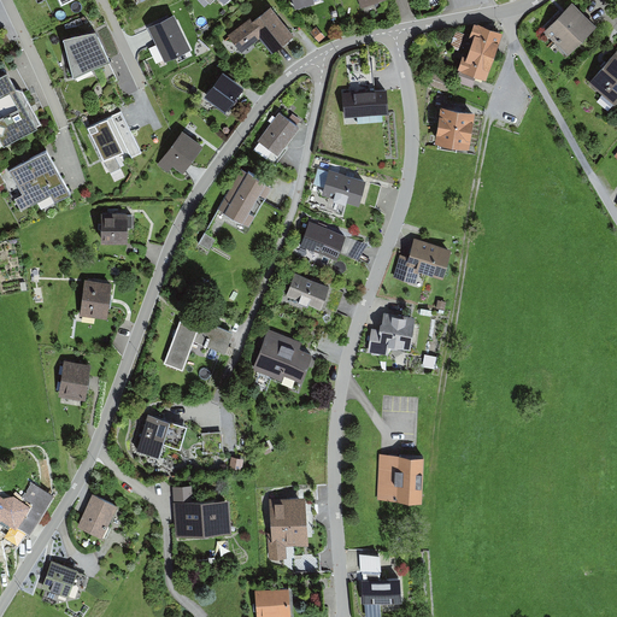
[(292,0),(295,11),(315,5),(312,0),(292,0)]
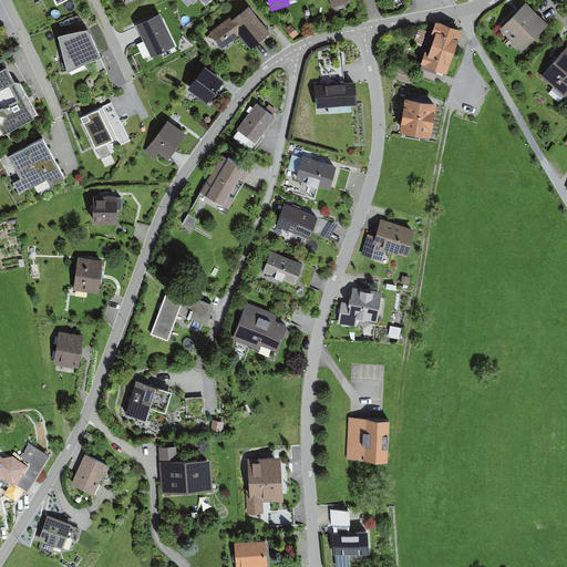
[(547,26),(526,4),(501,30),(522,51),(547,26)]
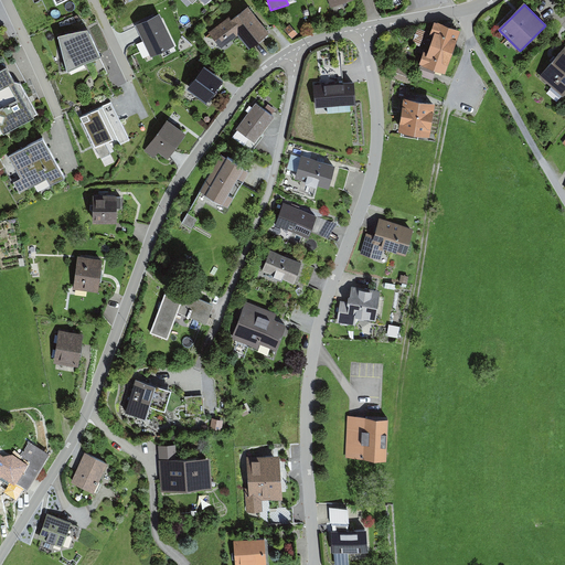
[(249,50),(269,34),(248,8),(233,20),(230,18),(210,33),(222,49),(238,36),(249,50)]
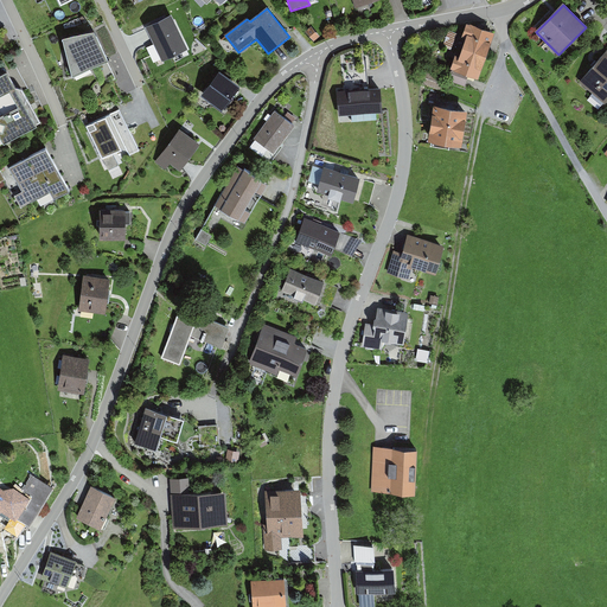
[(190,50),(172,13),(145,26),(163,63),(190,50)]
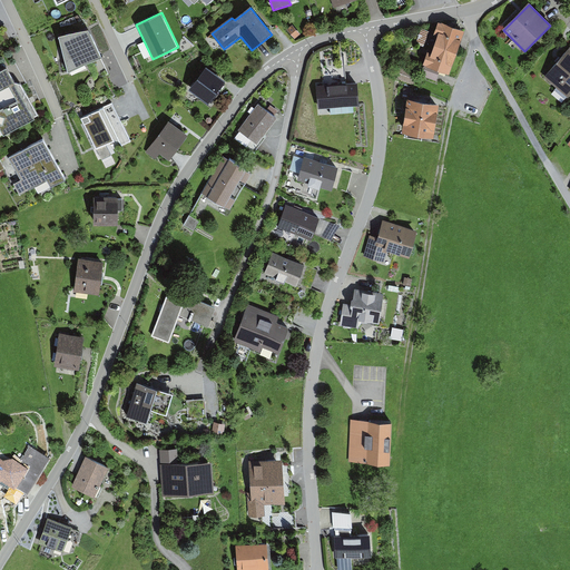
[(438,37),(434,48),(457,56),(464,32),(438,23),(434,36),(438,37)]
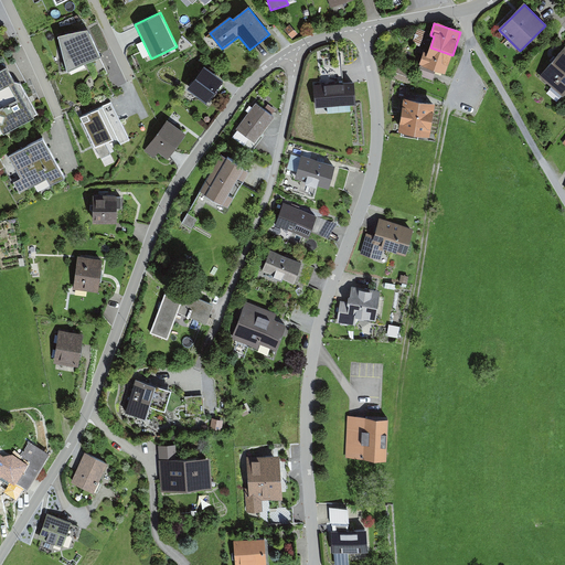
[(289,25),(285,30),(292,39),(298,34),(289,25)]
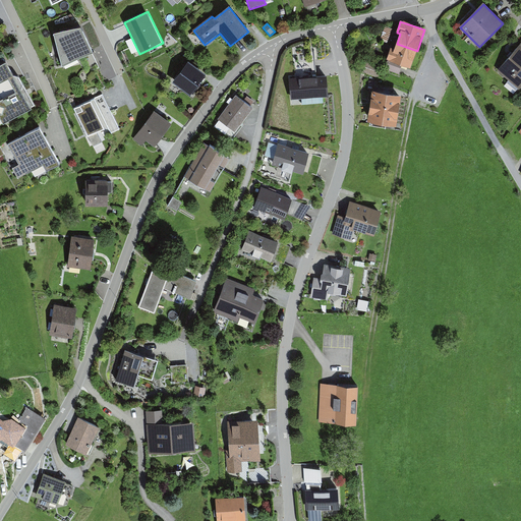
[(385,27),(380,40),(388,43),(393,31),(385,27)]
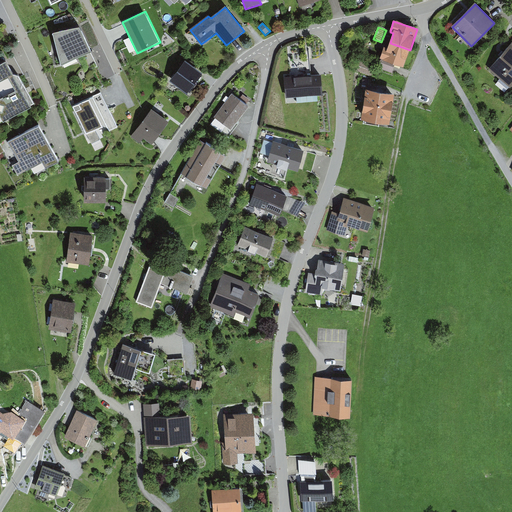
[(80,28),(53,34),(61,66),(72,61),(89,52),(90,52),(80,28)]
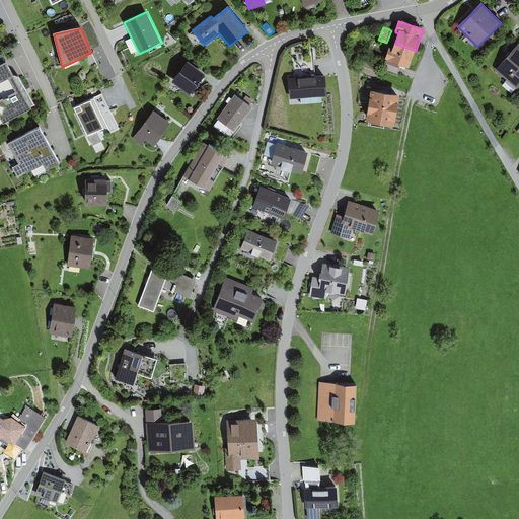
[(518,86),(518,43),(495,70),(507,81),(506,82),(515,91),(518,86)]
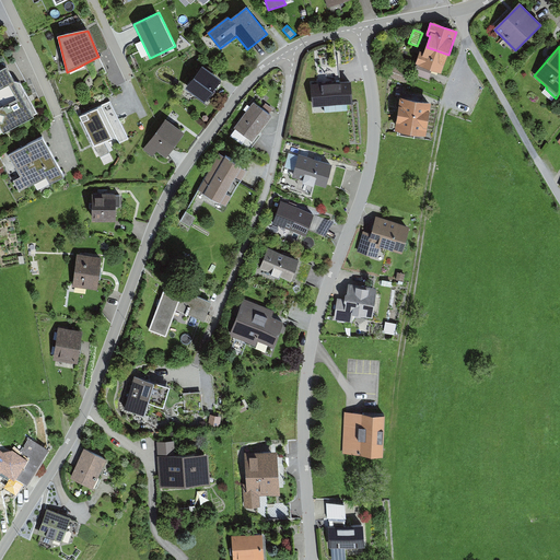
[(448,55),(427,47),(424,53),(420,51),(415,65),(417,66),(432,71),(441,74),(448,55)]
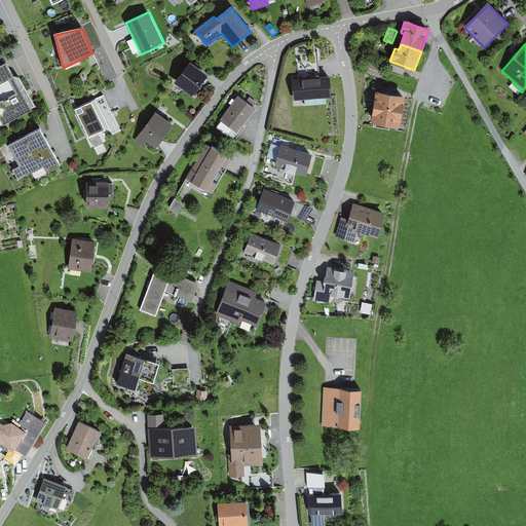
[(99,68),(91,53),(74,63),(80,76),(99,68)]
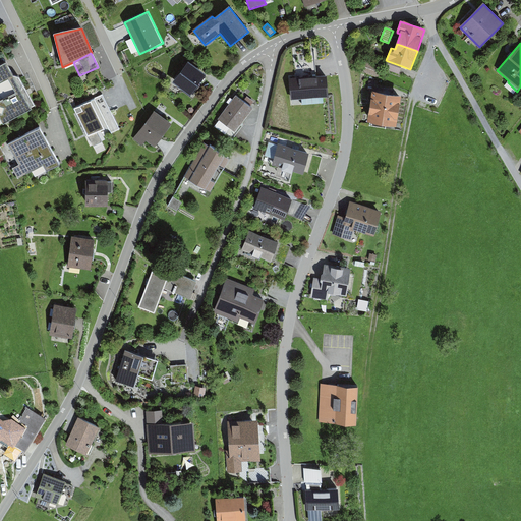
[(295,79),(316,77),(314,59),(293,61),(295,79)]
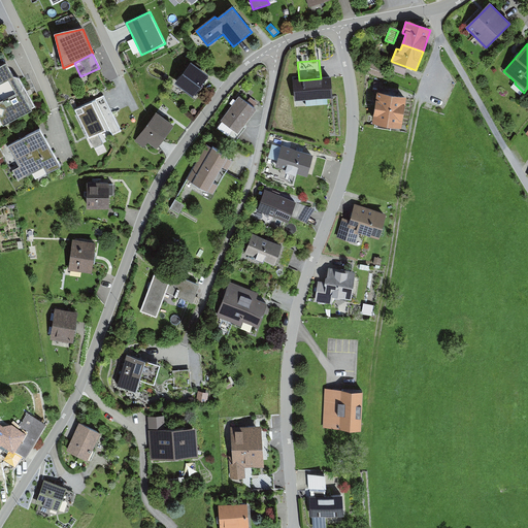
[(407,67),(393,62),(390,70),(404,76),(407,67)]
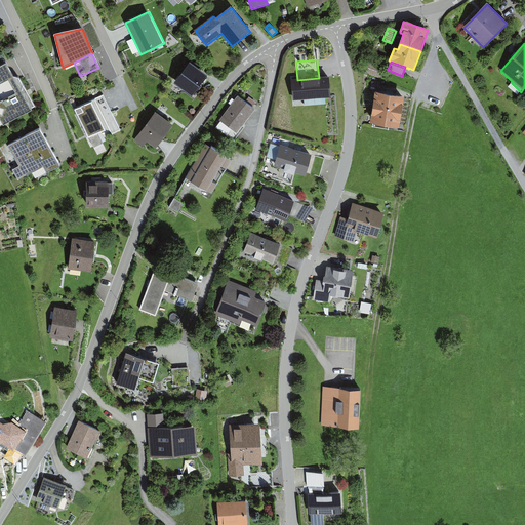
[(6,64),(0,66),(0,91),(4,99),(0,102),(0,127),(36,107),(19,78),(12,77),(6,64)]
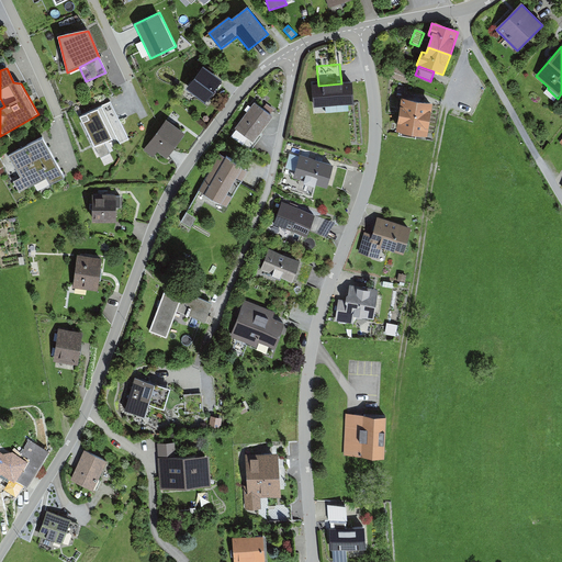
[(411,75),(395,68),(391,78),(407,83),(411,75)]
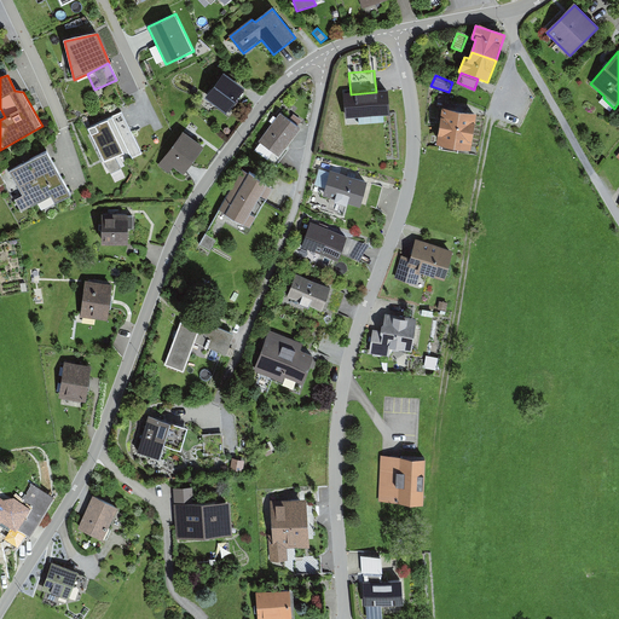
[(242,91),(224,76),(207,98),(225,113),(242,91)]
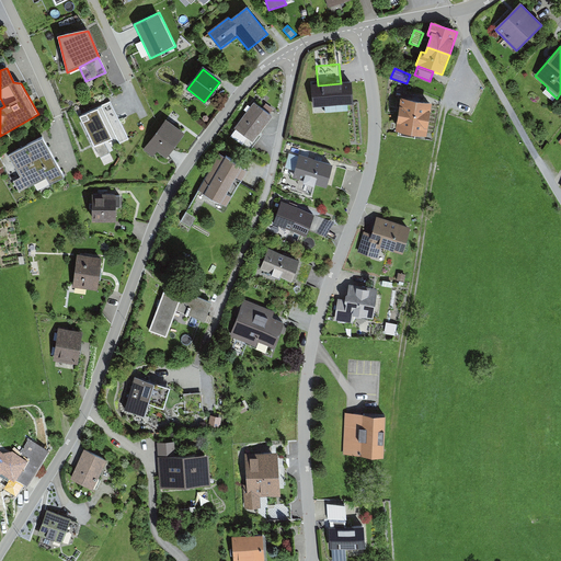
[(354,104),(352,83),(341,83),(318,86),(312,86),(313,107),(354,104)]
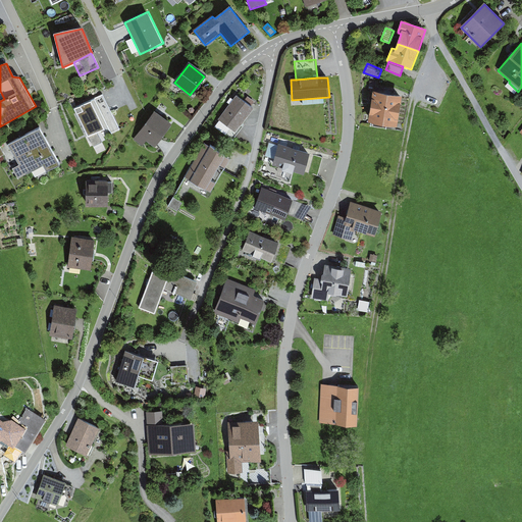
[(401,97),(374,92),(369,122),(396,127),(401,97)]
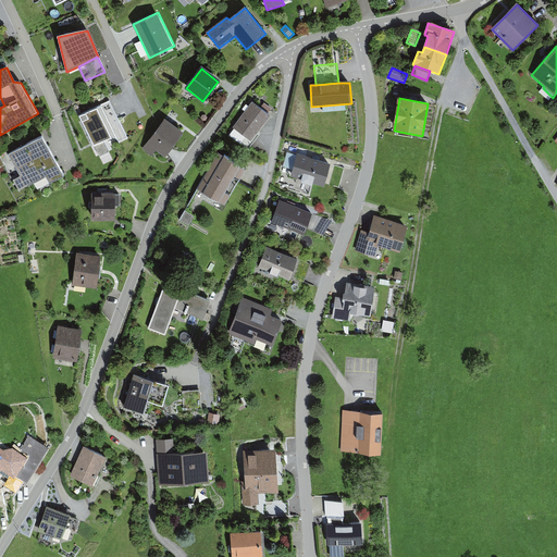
[(109,102),(78,116),(98,158),(109,152),(107,147),(126,138),(109,102)]
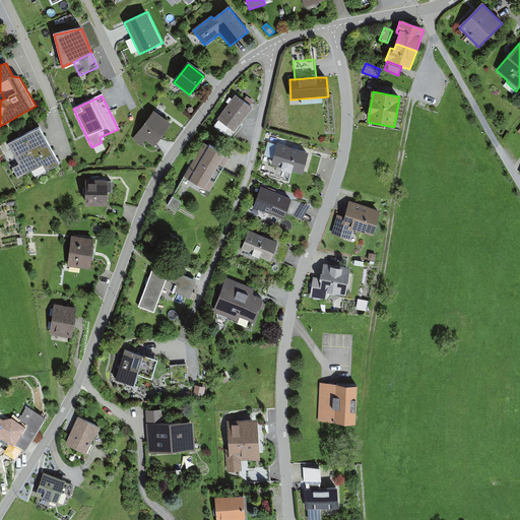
[(243,102),(236,96),(218,120),(219,121),(214,127),(224,135),(230,129),(234,132),(252,109),(249,107),(253,102),(246,96),(243,102)]
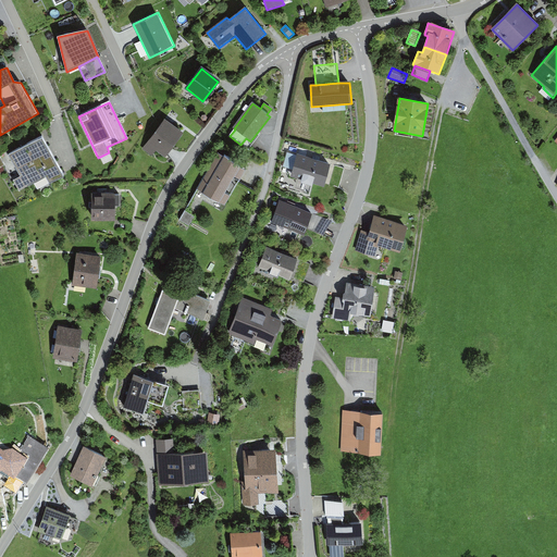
[(184,133),(168,121),(146,148),(152,153),(156,149),(165,157),(184,133)]
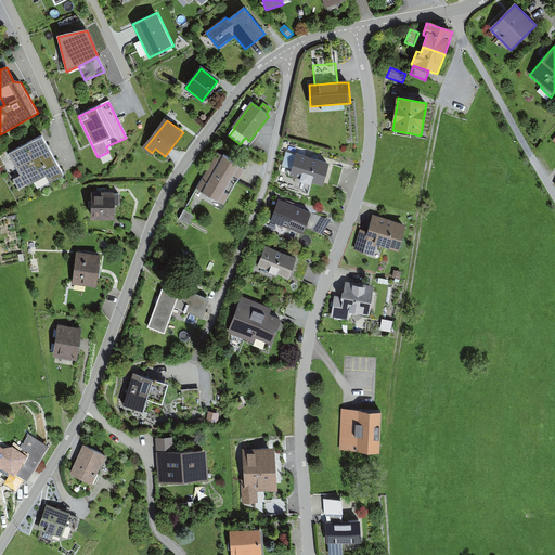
[(41,137),(9,155),(21,177),(13,181),(18,192),(46,177),(49,183),(63,176),(41,137)]
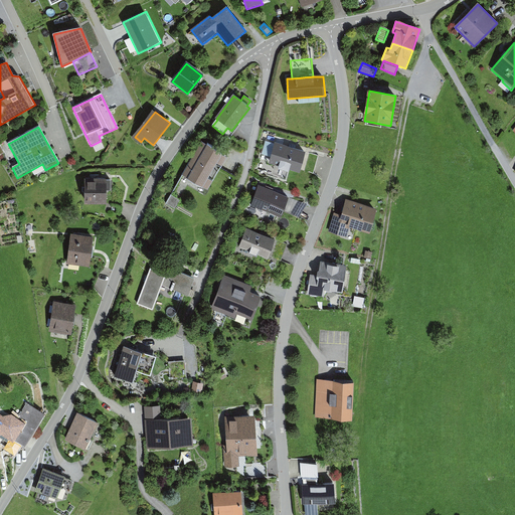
[(265,153),(272,154),(274,137),(268,136),(265,153)]
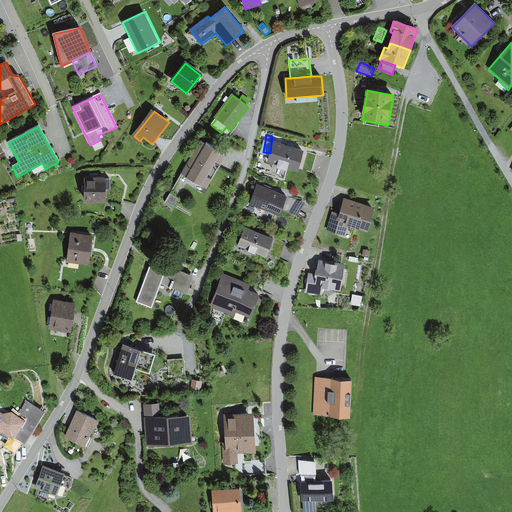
[(226,157),(202,142),(181,174),(206,190),(211,181),(207,178),(216,163),(220,166),(226,157)]
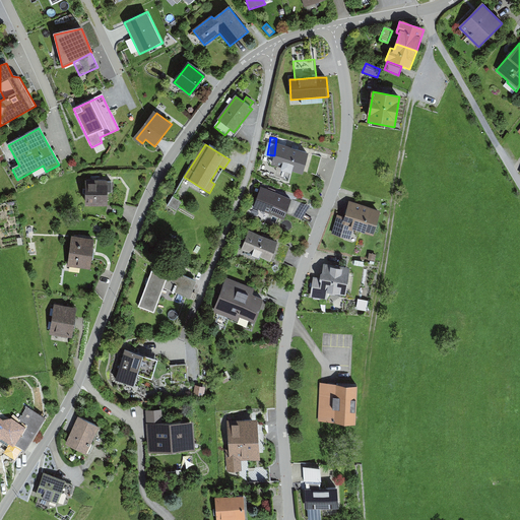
[(308,154),(278,145),(272,165),(281,168),(280,172),(291,175),(293,171),(302,174),(303,171),(308,154)]
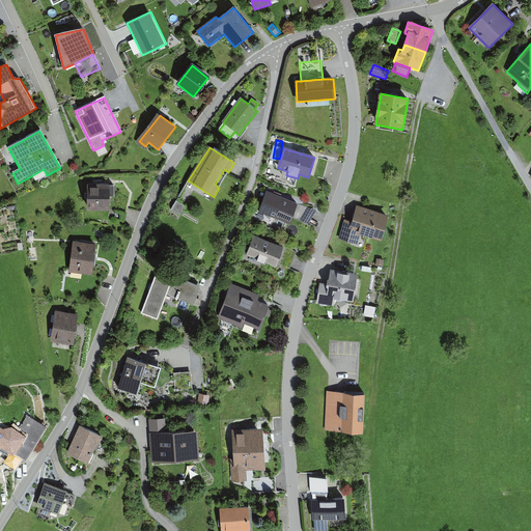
[(328,161),(314,158),(309,174),(323,178),(328,161)]
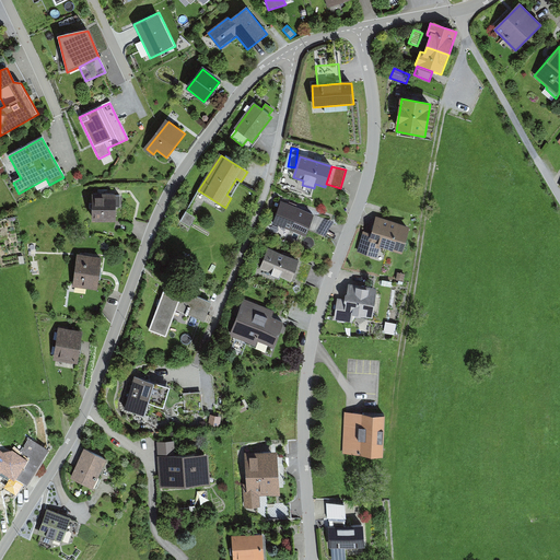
[(241,182),(236,178),(226,195),(231,198),(254,211),(259,194),(241,182)]
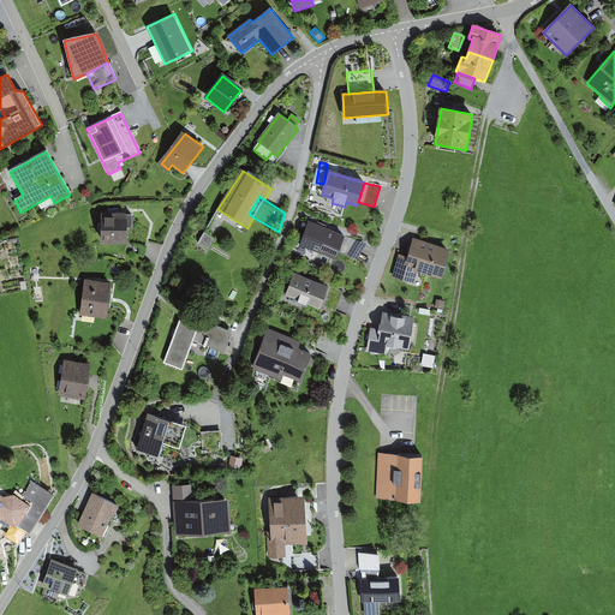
[(132,214),(102,214),(101,244),(126,245),(126,228),(132,228),(132,214)]
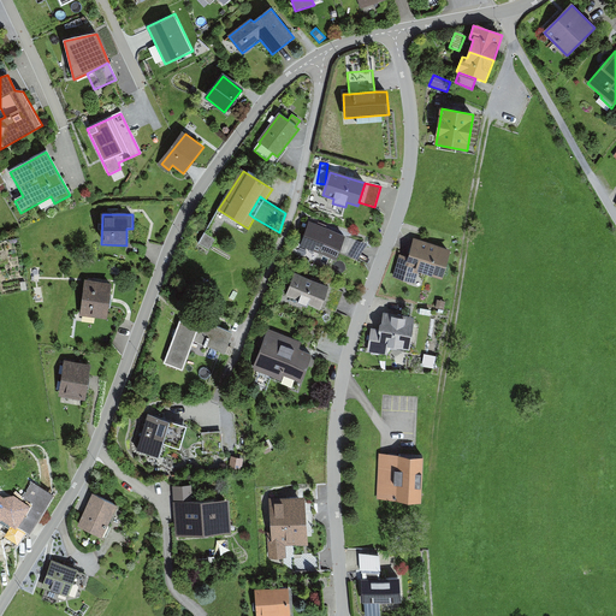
[(345,237),(309,223),(301,247),(336,261),(339,253),(345,237)]
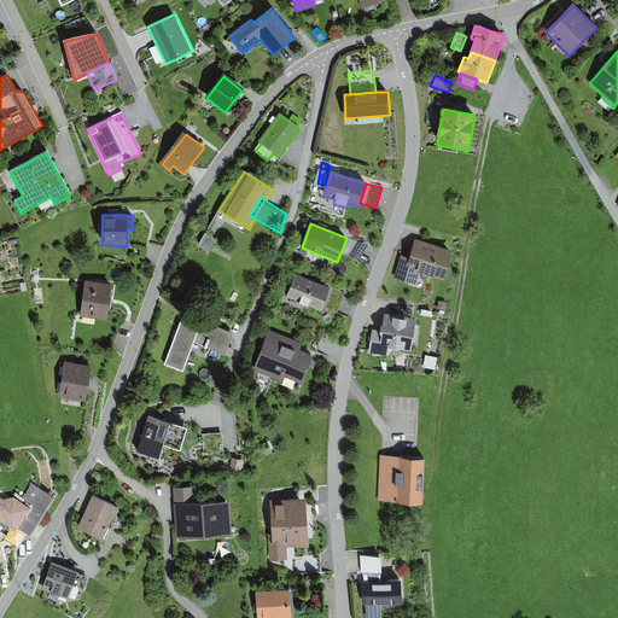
[(204,234),(199,244),(210,250),(215,240),(204,234)]
